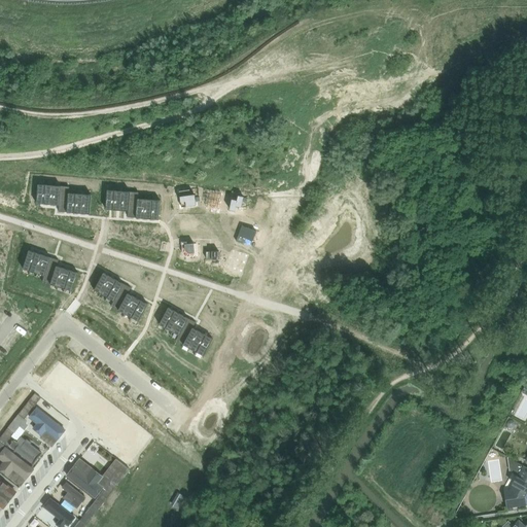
[(38,184),(37,204),(44,204),(45,185),(38,184)]
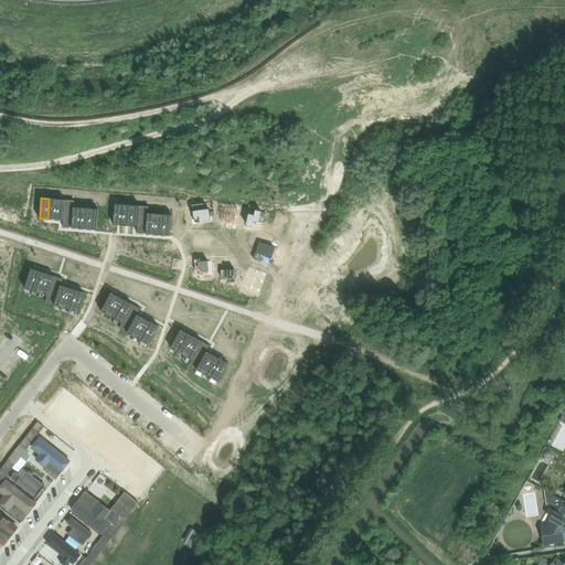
[(49,199),(48,219),(55,220),(57,199),(49,199)]
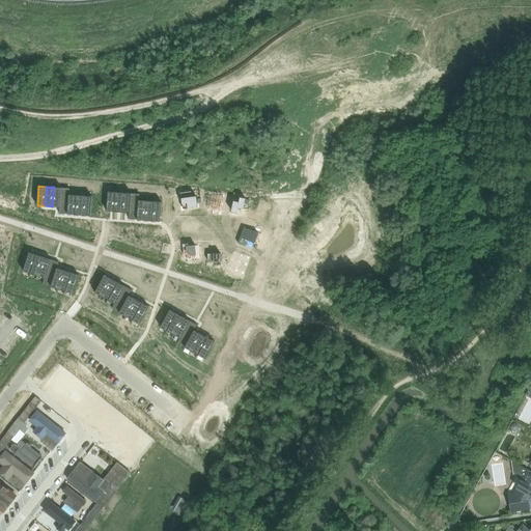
[(54,187),(52,206),(59,207),(61,188),(54,187)]
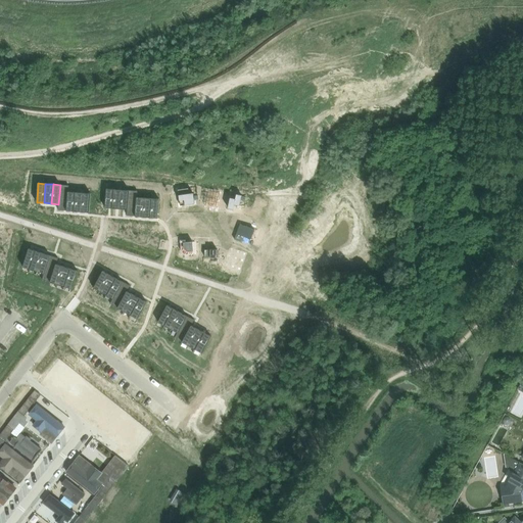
[(58,204),(58,209),(66,210),(68,191),(68,186),(60,185),(58,204)]
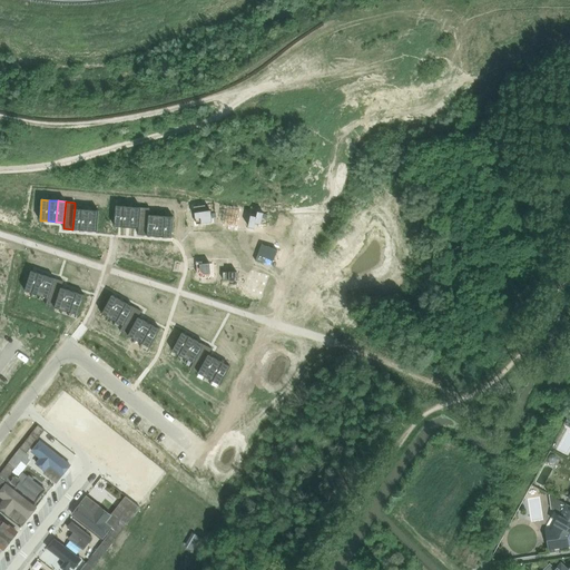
[(116,205),(115,226),(123,227),(125,206),(116,205)]
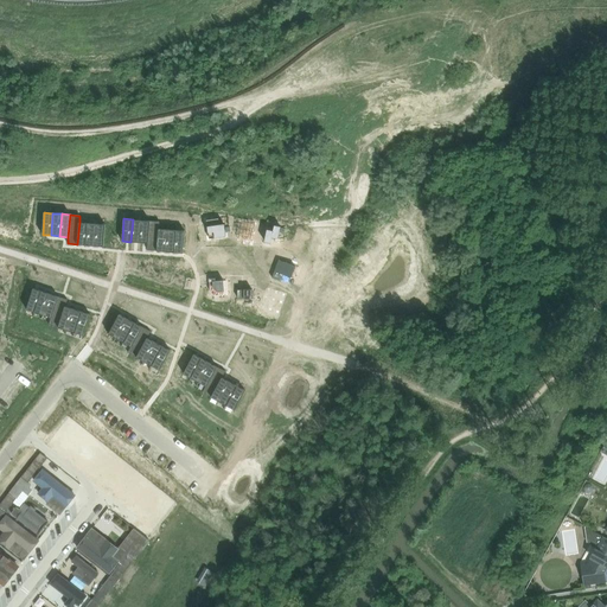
[(218,218),(206,221),(210,238),(227,236),(224,224),(219,224),(218,218)]
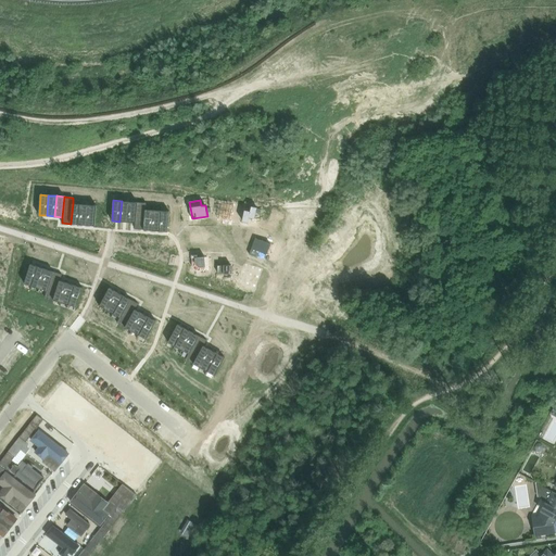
[(122,201),(119,222),(127,222),(129,202),(122,201)]
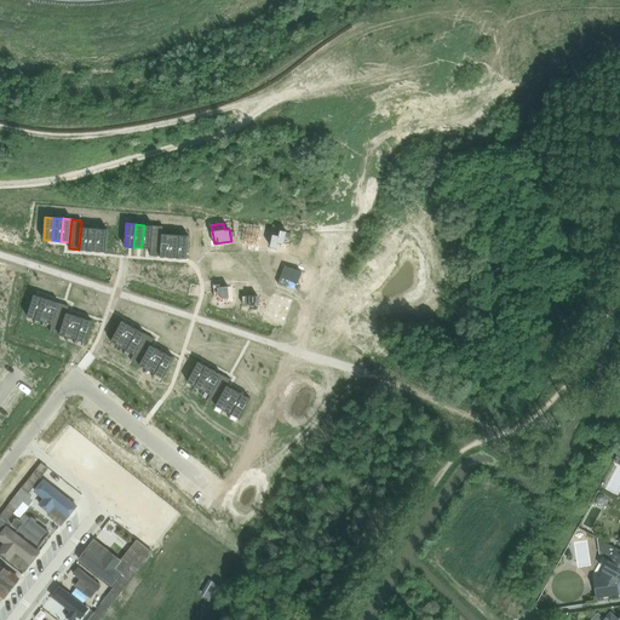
[(144,225),(142,247),(151,248),(153,225),(144,225)]
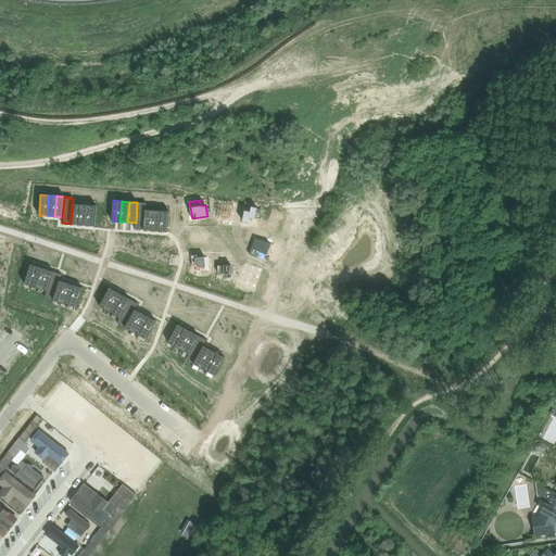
[(136,223),(135,229),(144,230),(146,210),(147,203),(137,202),(136,223)]
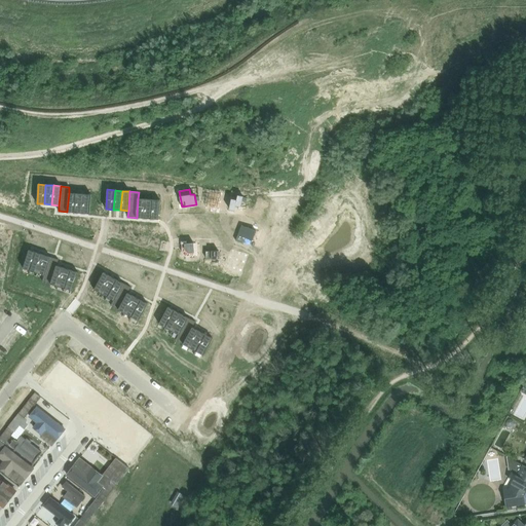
[(69,192),(67,212),(75,213),(76,193),(69,192)]
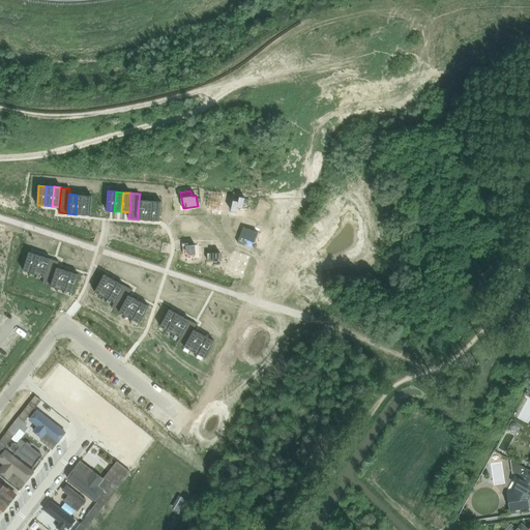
[(209,194),(207,210),(214,210),(213,212),(218,213),(218,211),(219,211),(222,195),(209,194)]
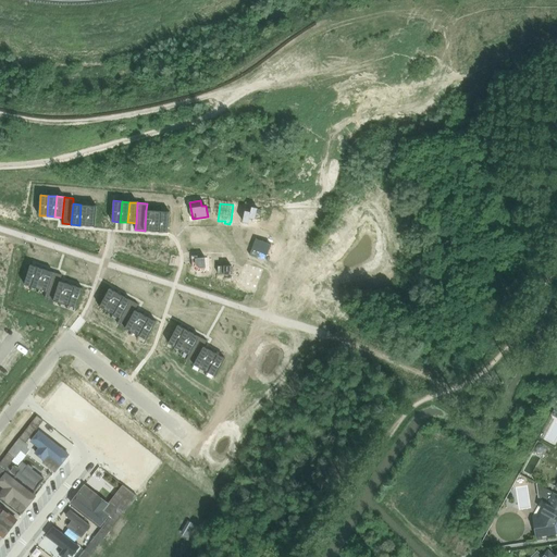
[(81,205),(79,225),(87,225),(88,206),(81,205)]
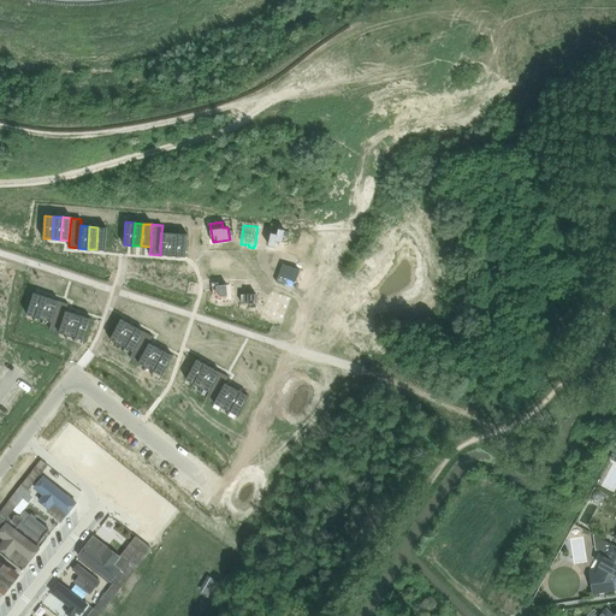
[(98,227),(96,249),(105,250),(107,227),(98,227)]
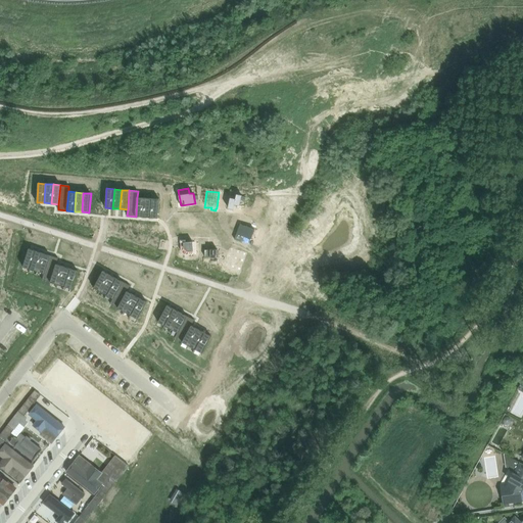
[(137,197),(136,217),(143,217),(144,197),(137,197)]
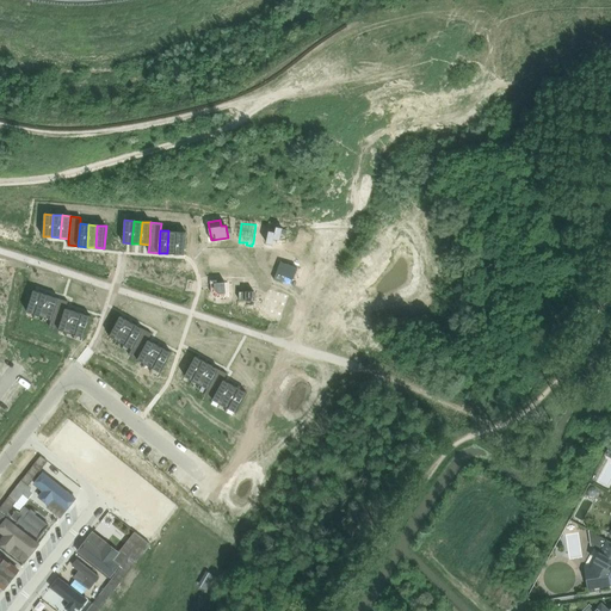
[(168,230),(167,253),(176,254),(178,232),(168,230)]
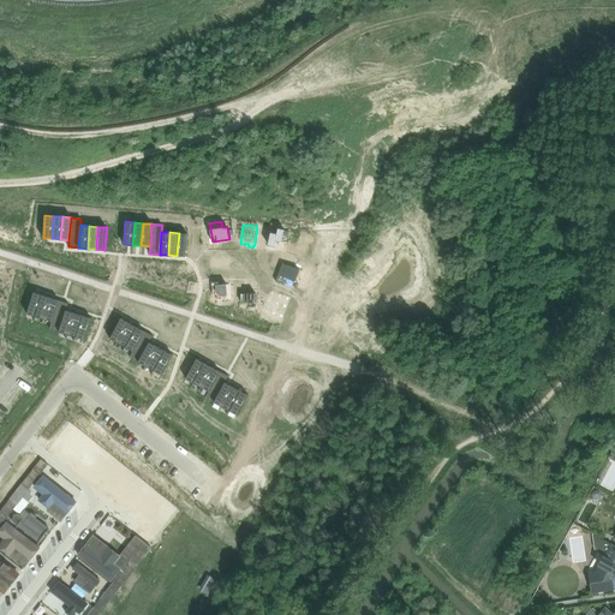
[(179,233),(177,256),(186,256),(187,234),(179,233)]
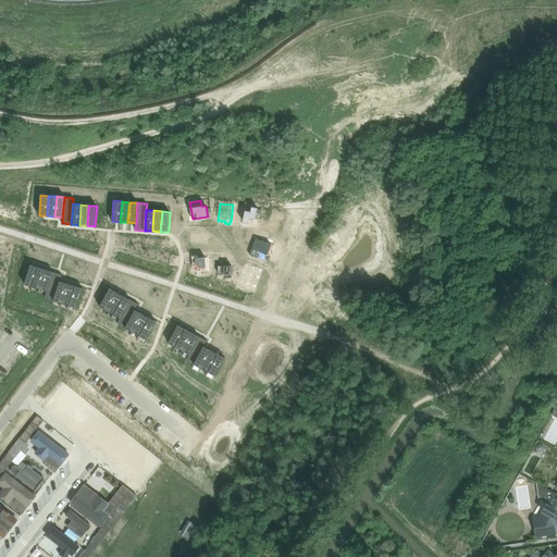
[(245,214),(243,225),(248,227),(249,222),(256,223),(258,212),(252,211),(250,217),(245,214)]
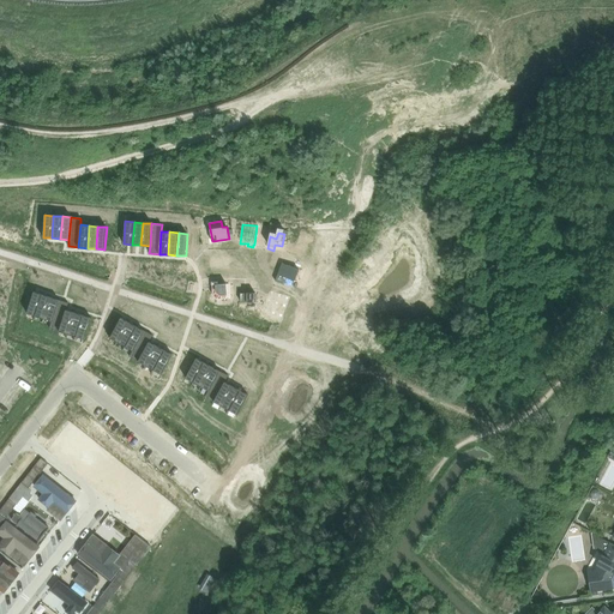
[(215,254),(212,260),(218,262),(216,268),(228,271),(230,265),(224,264),(227,258),(215,254)]
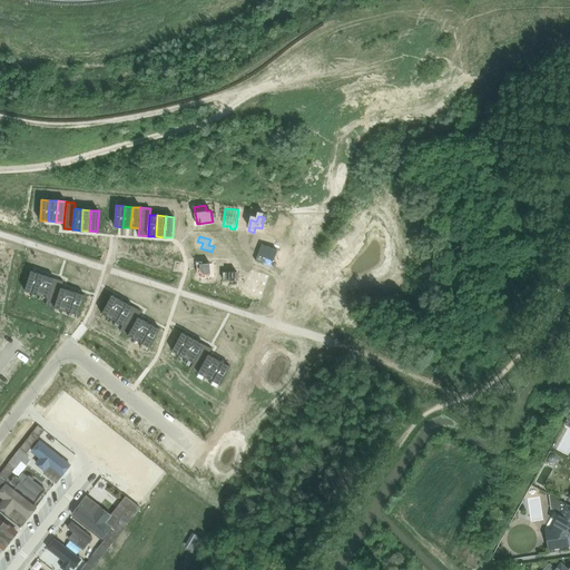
[(262,244),(255,261),(264,264),(266,257),(273,261),(277,251),(262,244)]
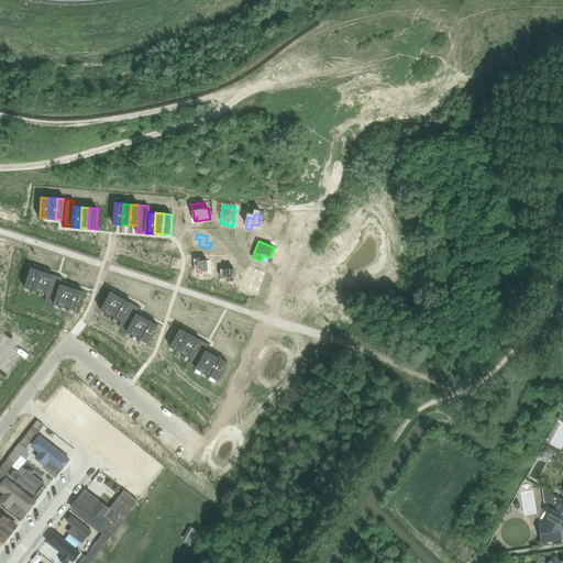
[(208,261),(195,261),(195,271),(199,274),(209,274),(208,261)]
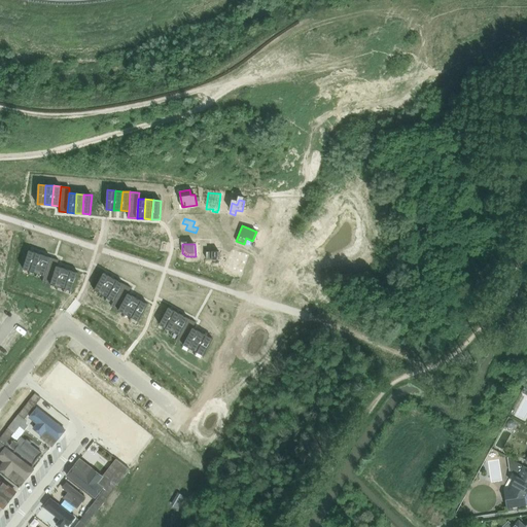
[(29,250),(23,269),(30,271),(36,253),(29,250)]
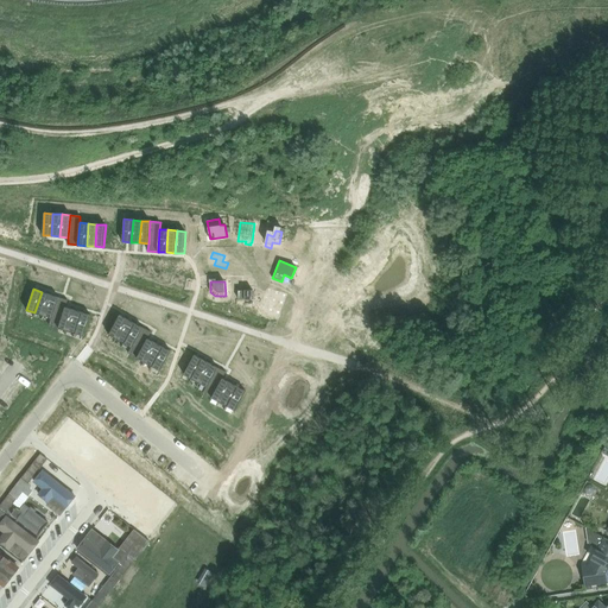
[(42,292),(35,312),(43,316),(50,295),(42,292)]
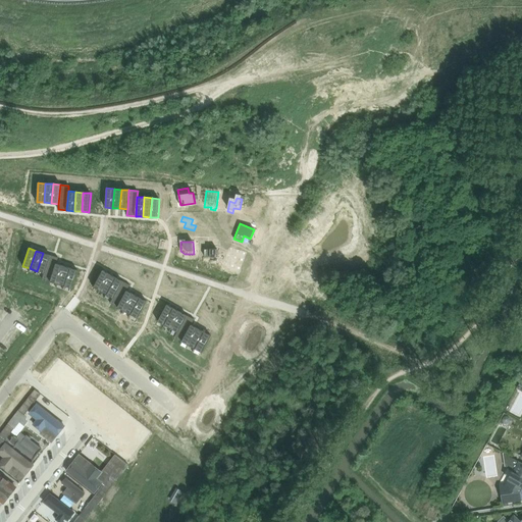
[(229,251),(224,265),(231,267),(237,269),(242,255),(229,251)]
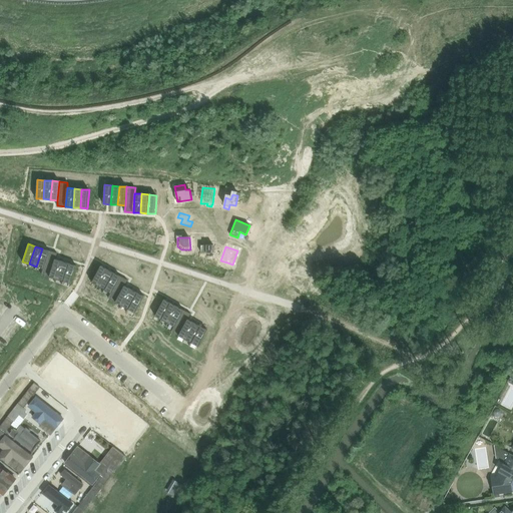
[(42,248),(36,267),(43,269),(49,250),(42,248)]
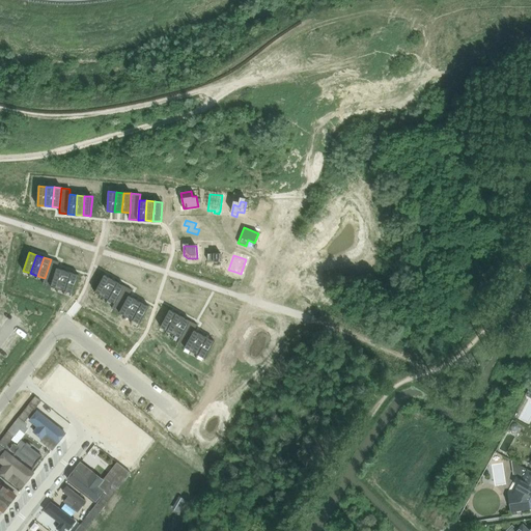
[(45,278),(43,284),(51,286),(57,268),(59,262),(51,259),(45,278)]
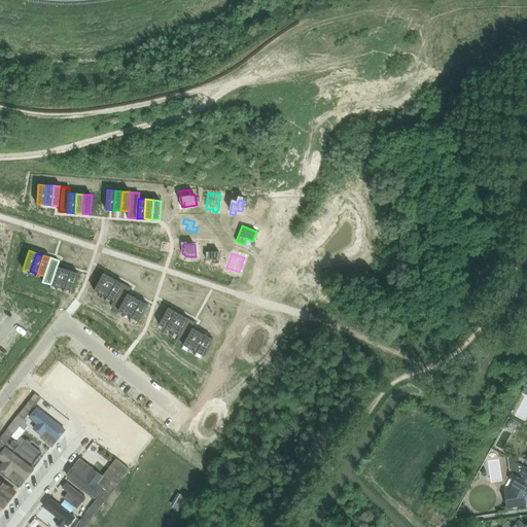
[(57,266),(50,284),(58,286),(64,269),(57,266)]
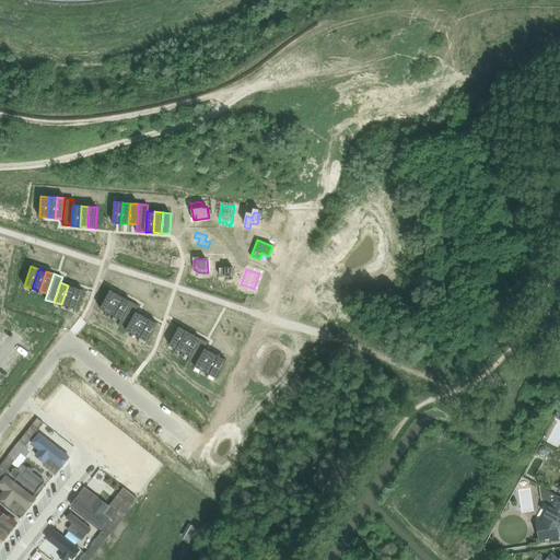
[(68,286),(61,304),(69,307),(76,288),(68,286)]
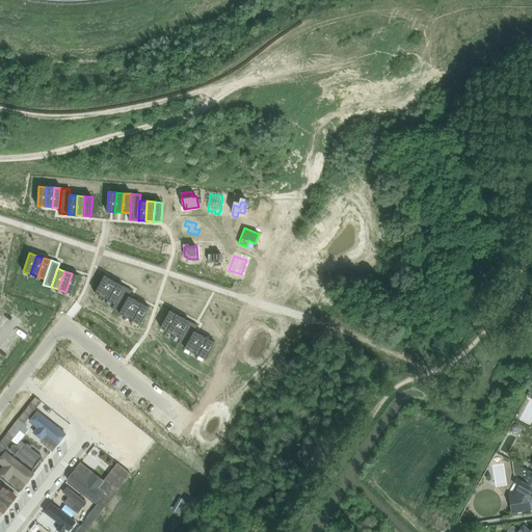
[(72,273),(65,292),(73,294),(79,275),(72,273)]
